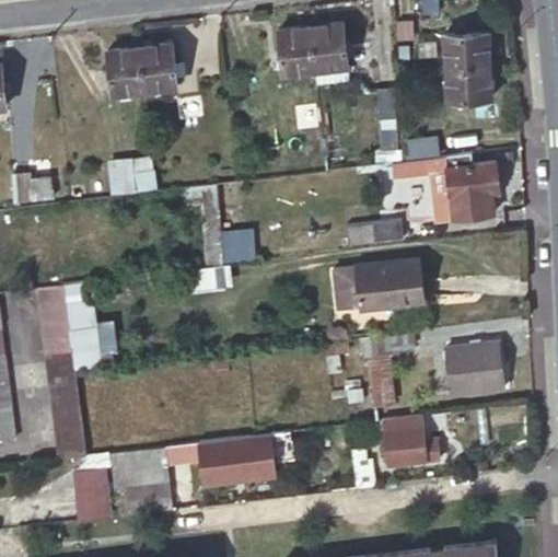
[(315,70),(348,67),(341,22),(311,26),(315,70)]
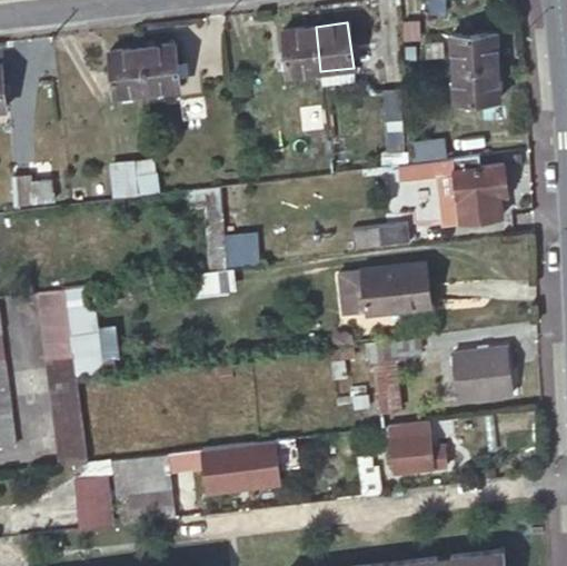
[(285,75),(320,71),(316,27),(279,31),(285,75)]
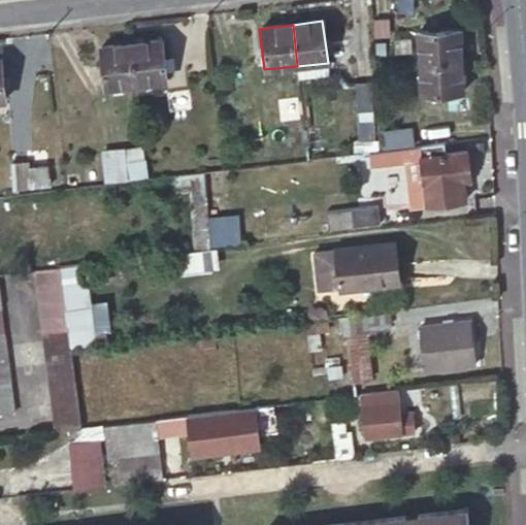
[(380,29),(382,64),(399,64),(397,27),(380,29)]
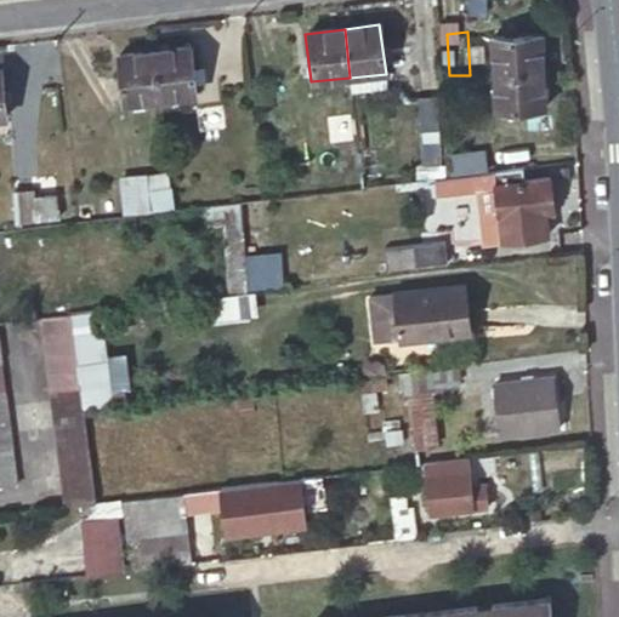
[(540,33),(490,36),(492,74),(543,72),(540,33)]
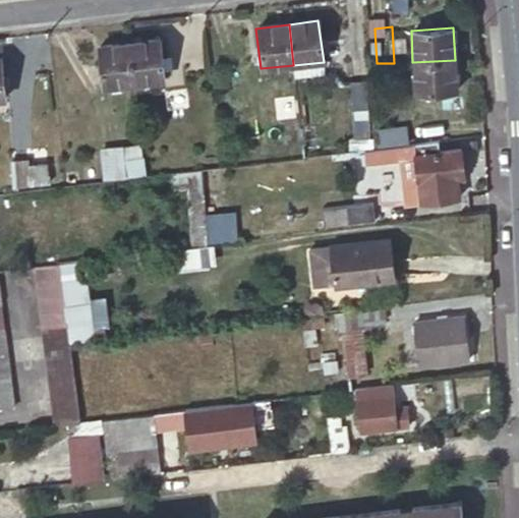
[(133,84),(164,81),(159,40),(129,44),(133,84)]
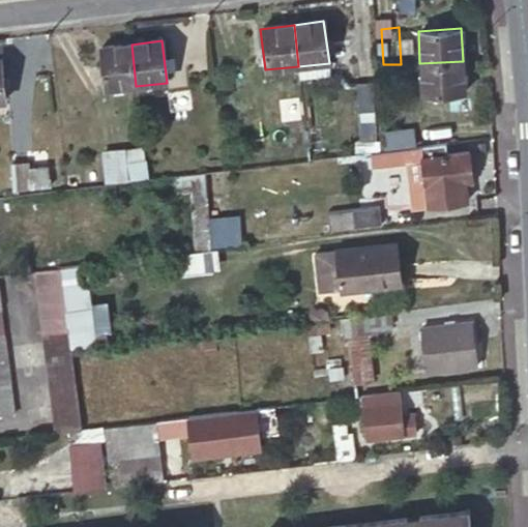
[(105,90),(136,86),(132,45),(99,49),(105,90)]
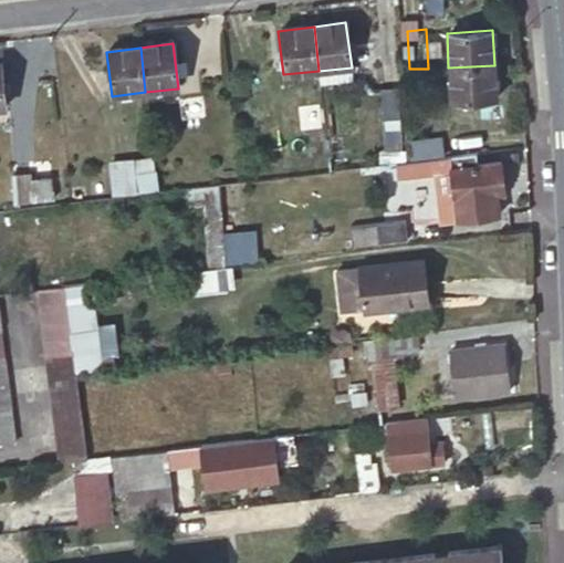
[(448,68),(449,100),(495,97),(494,65),(448,68)]
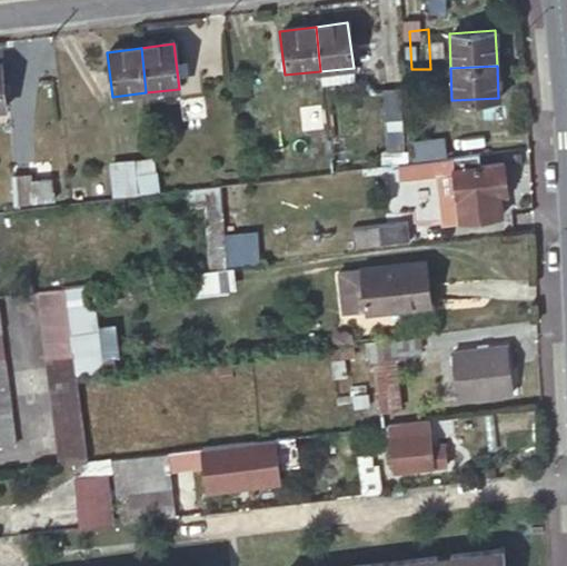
[(383,90),(390,166),(409,164),(403,88),(383,90)]
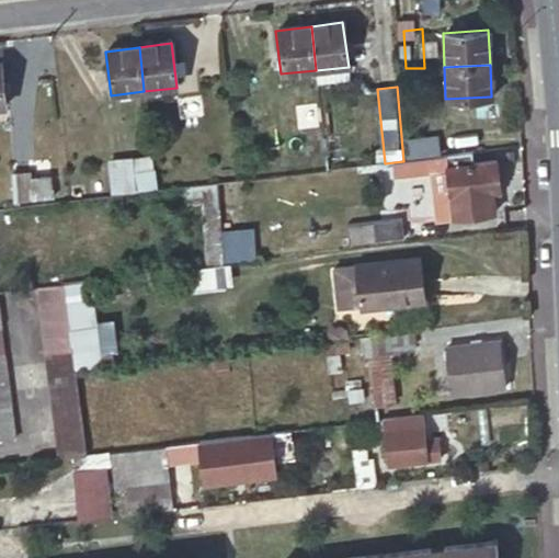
[(317,106),(297,109),(299,132),(320,129),(317,106)]
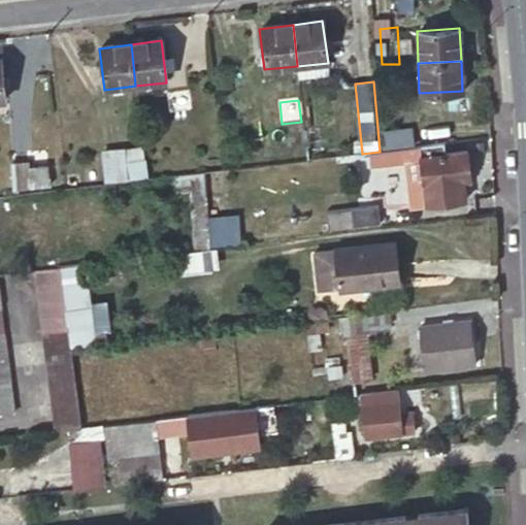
[(445,154),(444,143),(382,151),(383,166),(421,161),(423,177),(407,178),(408,197),(424,195),(425,204),(465,200),(462,181),(470,179),(467,151),(445,154)]
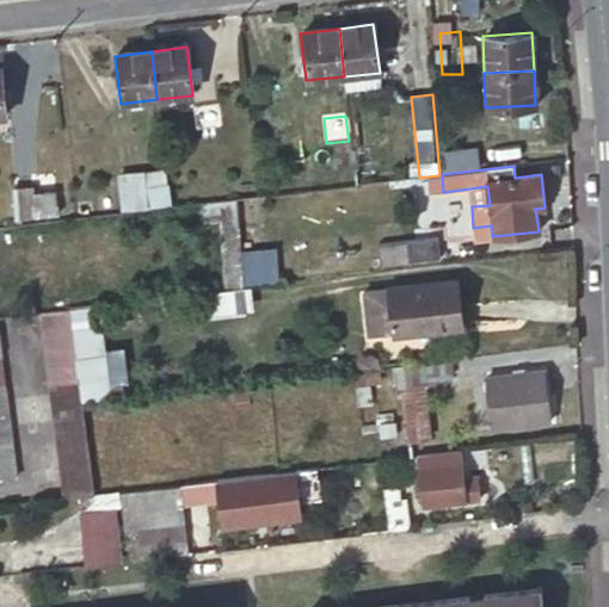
[(106,177),(110,209),(153,203),(149,172),(106,177)]
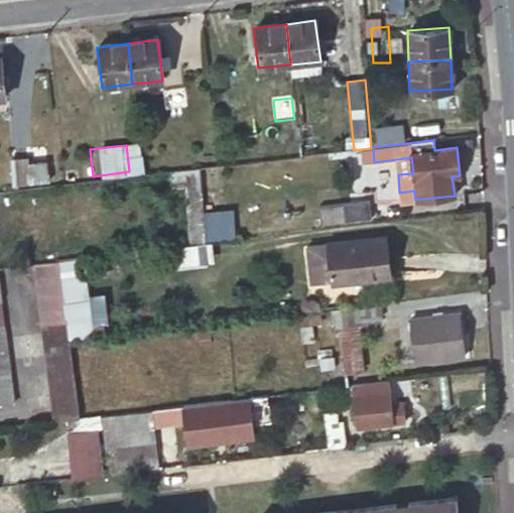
[(23,158),(6,160),(10,186),(26,184),(23,158)]
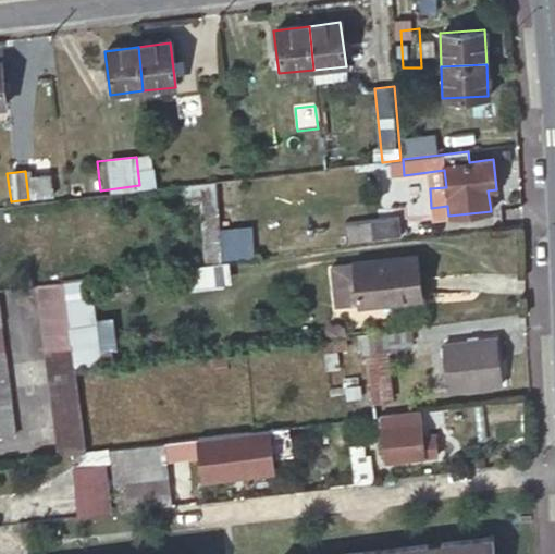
[(198,205),(207,263),(237,259),(230,200),(198,205)]
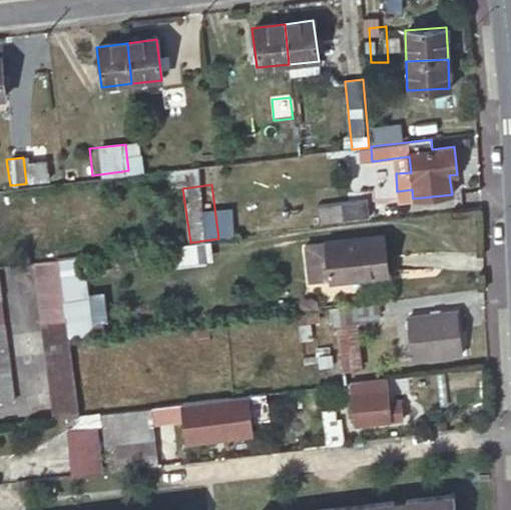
[(368,197),(292,206),(294,225),(370,216),(368,197)]
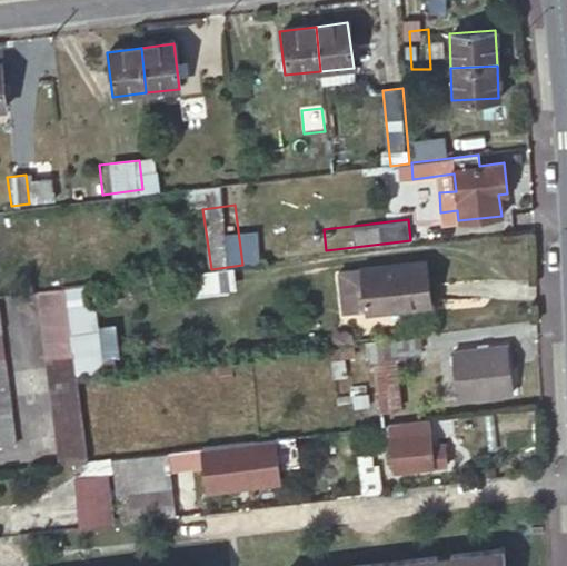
[(425,308),(419,266),(355,272),(355,274),(331,277),(336,316),(359,313),(359,316),(425,308)]
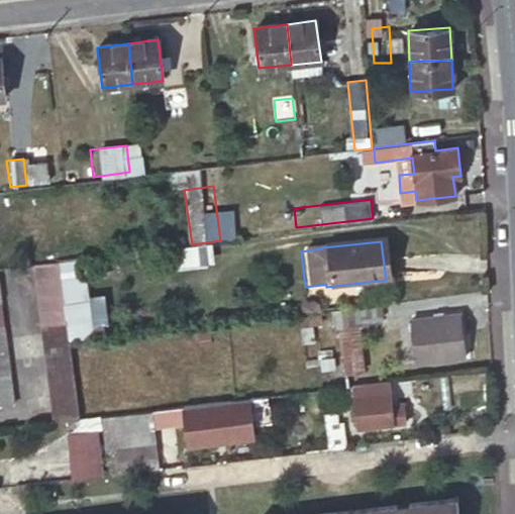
[(34,266),(53,422),(79,419),(69,338),(60,263),(34,266)]
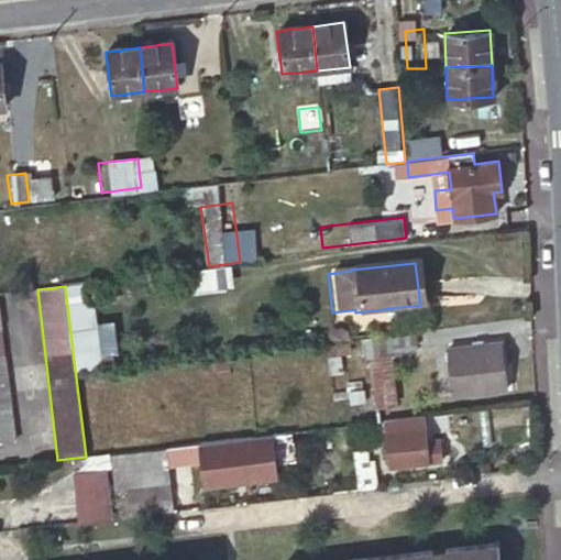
[(0,442),(14,441),(0,316),(0,442)]
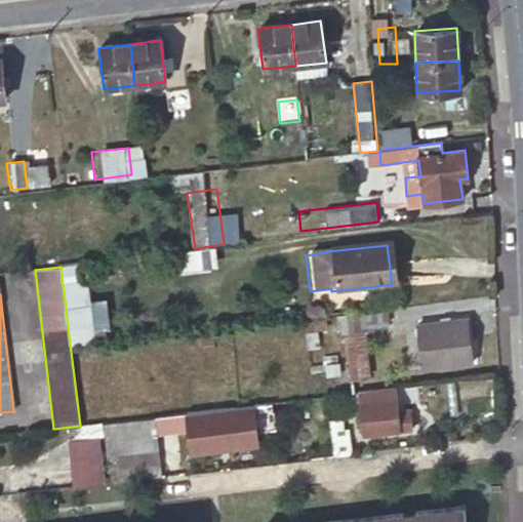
[(468,318),(416,324),(423,368),(473,362),(468,318)]
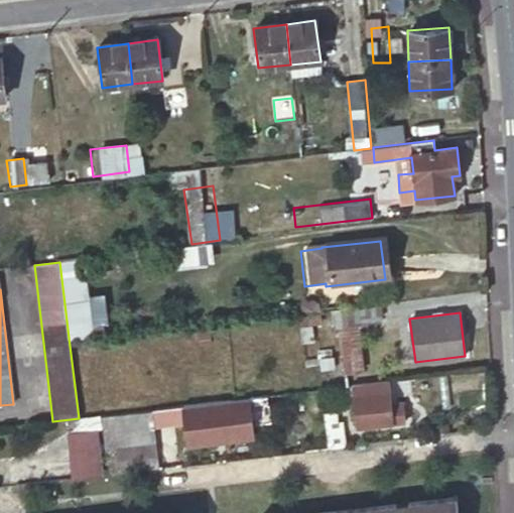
[(361,316),(340,316),(339,374),(361,374),(361,316)]
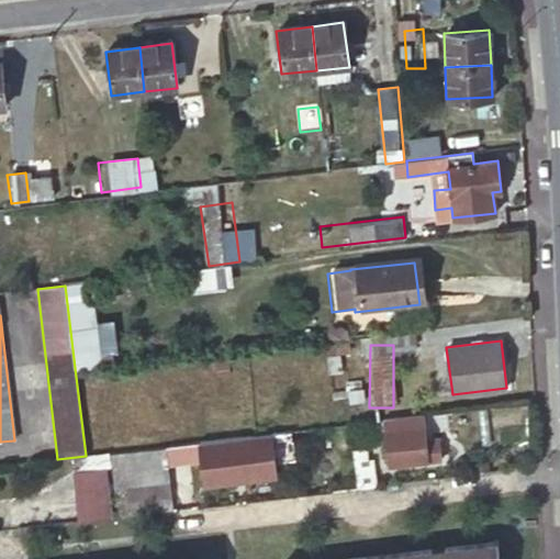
[(425,414),(384,420),(385,429),(426,425),(425,414)]
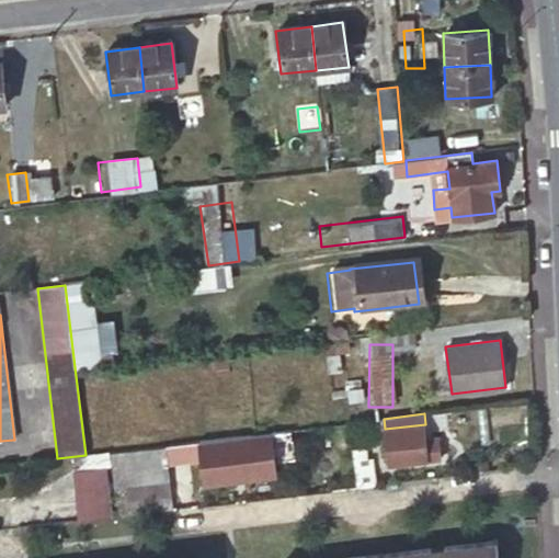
[(384,419),(349,422),(351,439),(386,434),(385,429),(384,419)]
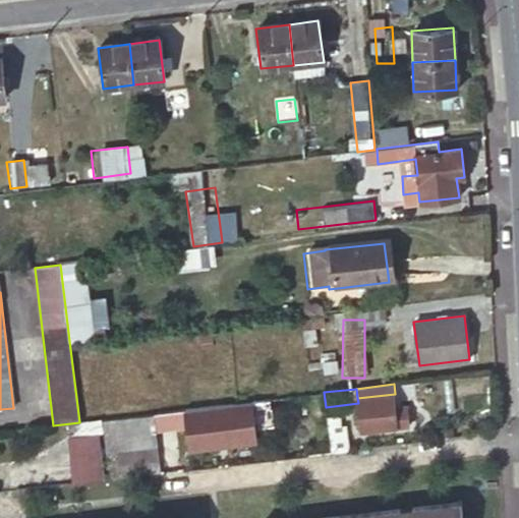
[(324,392),(301,395),(308,455),(332,453),(332,451),(327,410),(326,407),(324,392)]
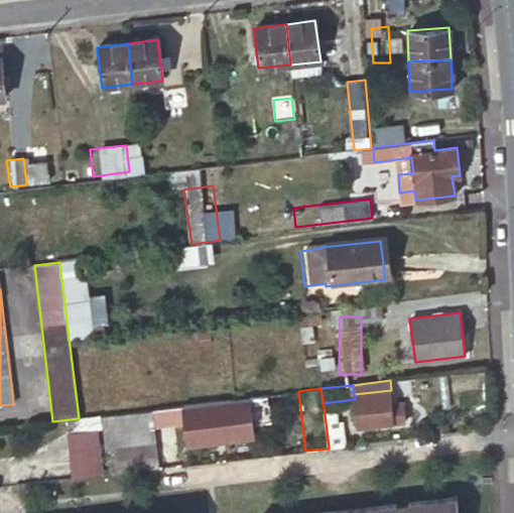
[(393,403),(391,390),(354,394),(355,399),(358,426),(407,420),(405,402),(393,403)]
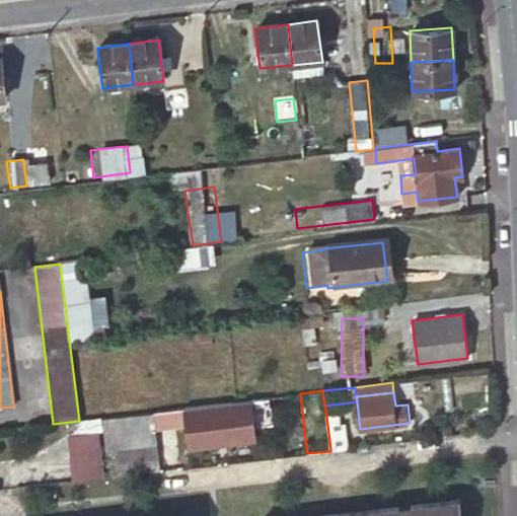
[(179,409),(153,412),(155,426),(188,421),(190,435),(207,433),(208,441),(227,438),(226,430),(270,425),(267,402),(180,415),(179,409)]
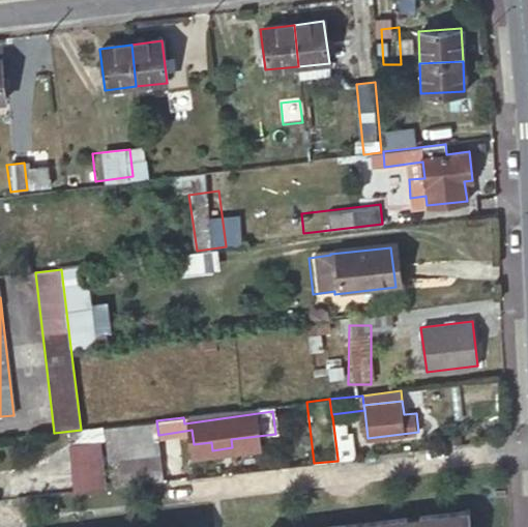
[(335,417),(332,417),(338,459),(355,457),(352,433),(343,435),(341,422),(336,422),(335,417)]
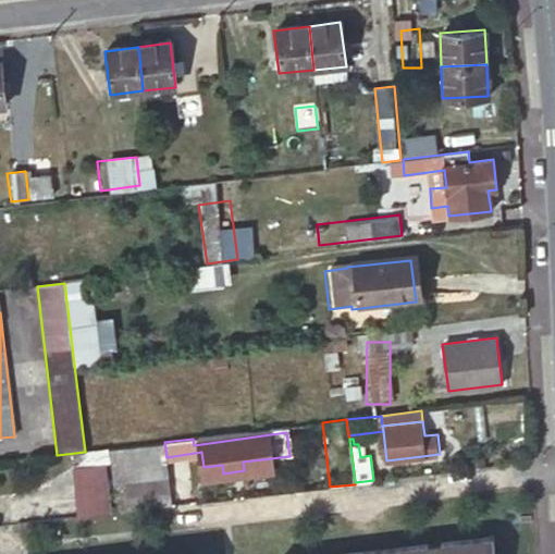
[(164,442),(109,448),(110,455),(113,476),(118,514),(171,506),(167,457),(164,442)]
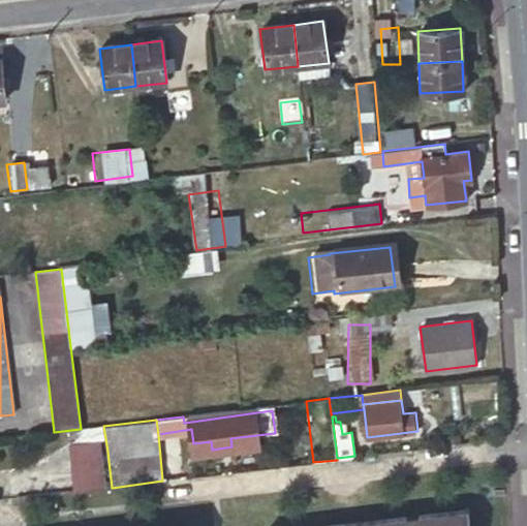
[(4,447),(0,447),(0,475),(8,475),(4,447)]
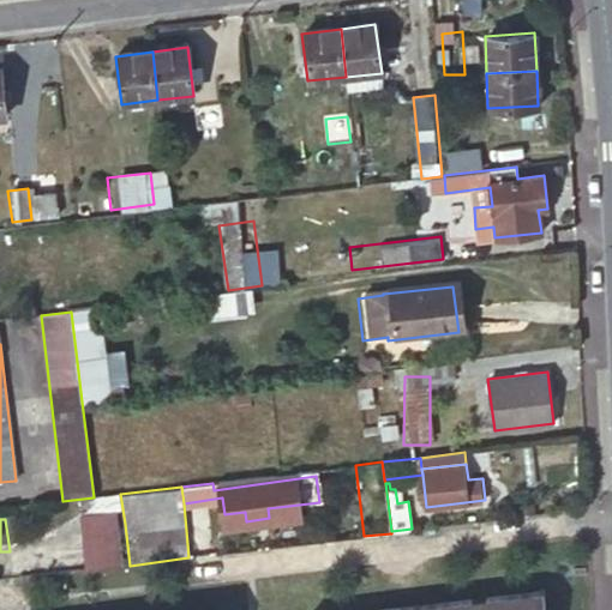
[(83,525),(89,571),(124,566),(118,520),(83,525)]
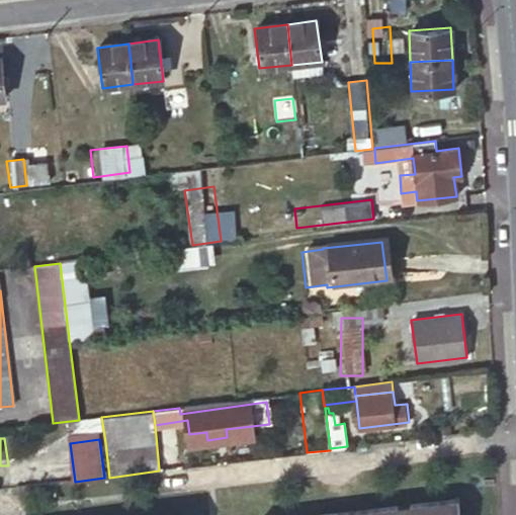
[(457,514),(456,501),(339,514),(457,514)]
